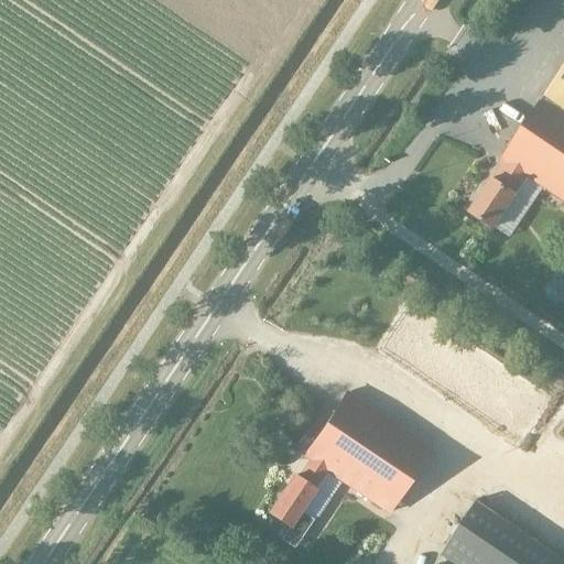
[(491,179),(469,213),(494,228),(516,195),(528,176),(563,201),(563,66),(541,100),(542,100),(502,160),(505,161),(492,179),(491,179)]
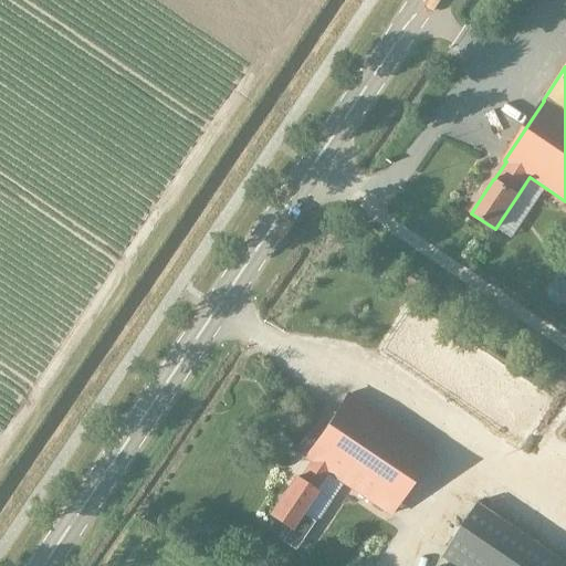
[(409,374),(514,439),(528,416),(536,421),(544,408),(515,389),(505,404),(474,385),(474,384),(422,353),(409,374)]
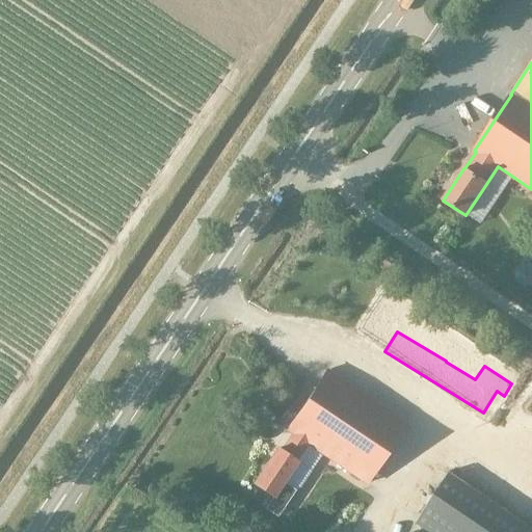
[(276,449),(253,484),(272,498),(265,509),(278,519),(296,491),(297,493),(322,455),(366,484),(406,424),(326,371),(286,430),(292,434),(280,452),(276,449)]
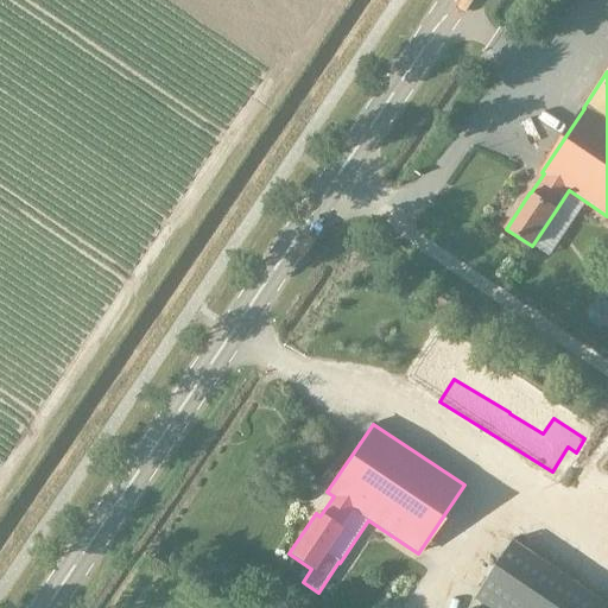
[(607,607),(607,603),(513,540),(474,599),(488,607),(607,607)]
